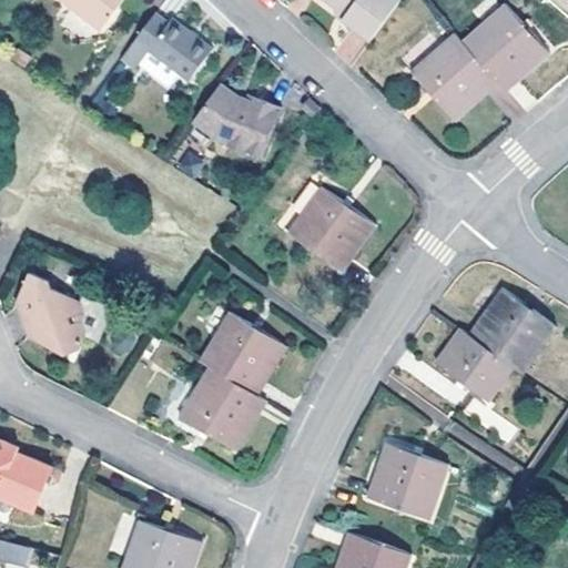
[(59,0),(99,28),(119,0),(59,0)]
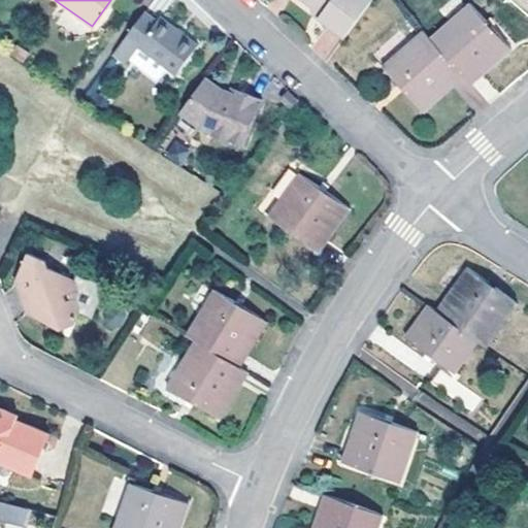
[(308,0),(314,4),(324,11),(320,15),(344,35),(370,0),(308,0)]
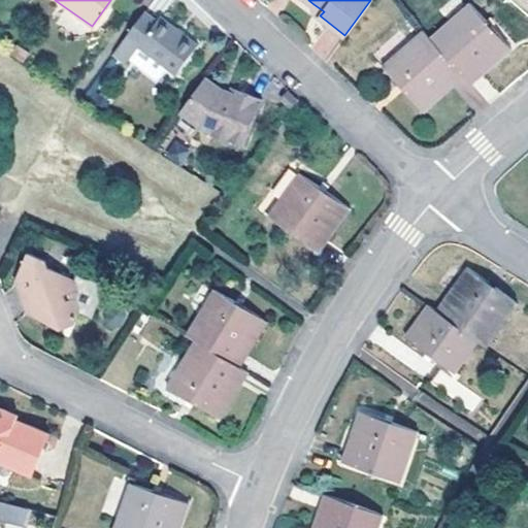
[(472,3),(432,39),(466,77),(474,85),(514,51),(472,3)]
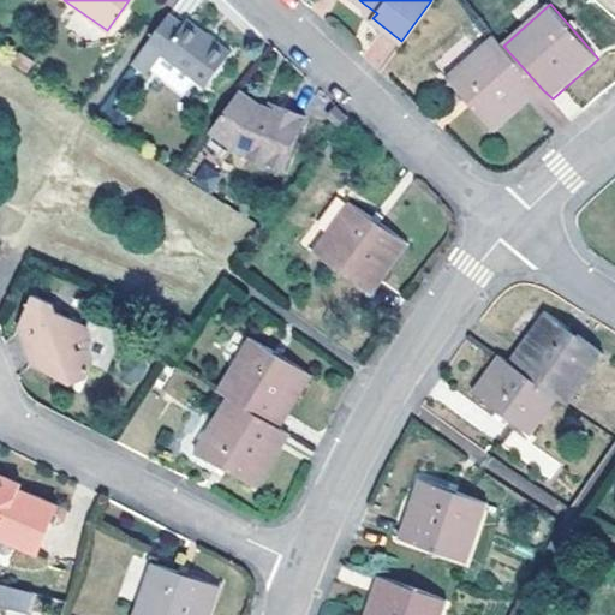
[(377,13),(365,5),(360,11),(372,18),(377,13)]
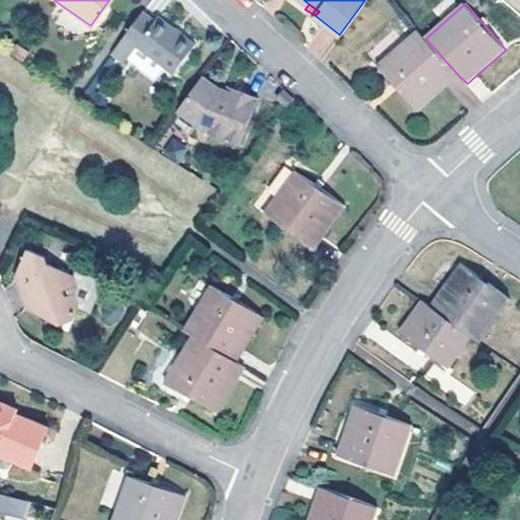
[(154,22),(141,13),(110,57),(123,67),(136,50),(172,77),(195,46),(157,18),(154,22)]
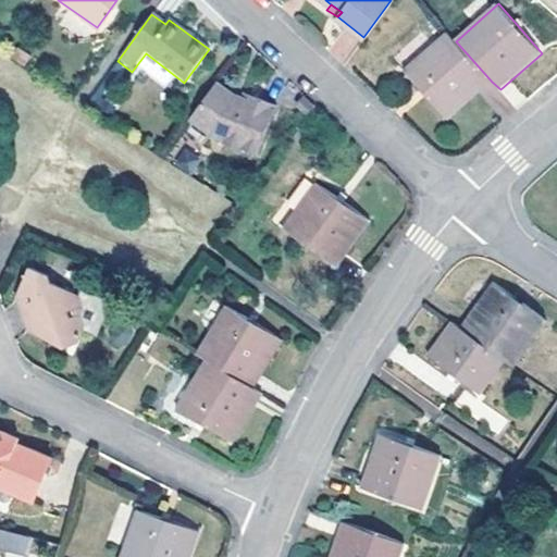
[(456,41),(447,31),(404,70),(448,121),(492,82),(456,41)]
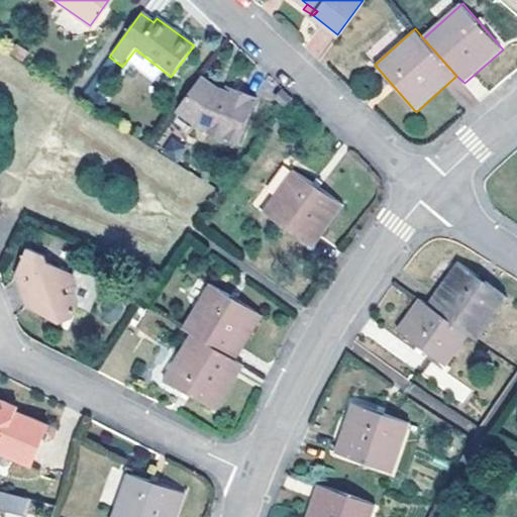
[(216,88),(200,76),(174,112),(197,128),(242,143),(256,102),(242,98),(244,91),(227,87),(226,91),(224,97),(214,94),(216,88)]
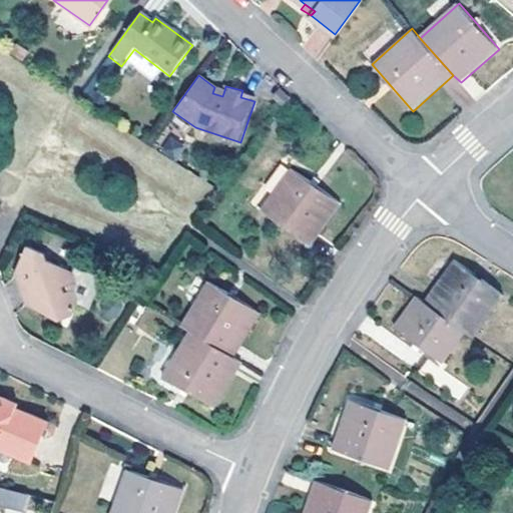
[(224,90),(214,87),(212,93),(222,96),(224,90)]
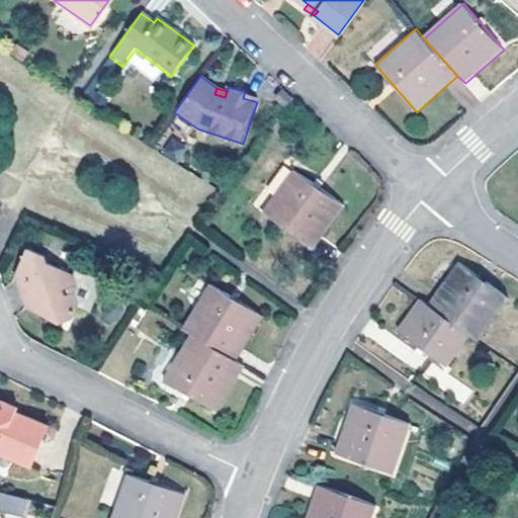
[(258,96),(245,91),(243,98),(257,102),(258,96)]
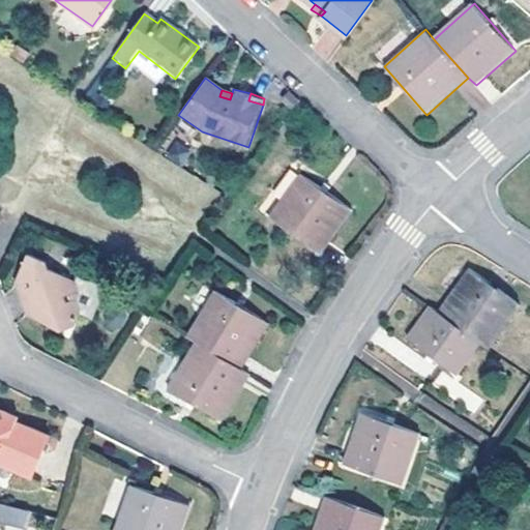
[(322,256),(353,212),(302,175),(270,218),(322,256)]
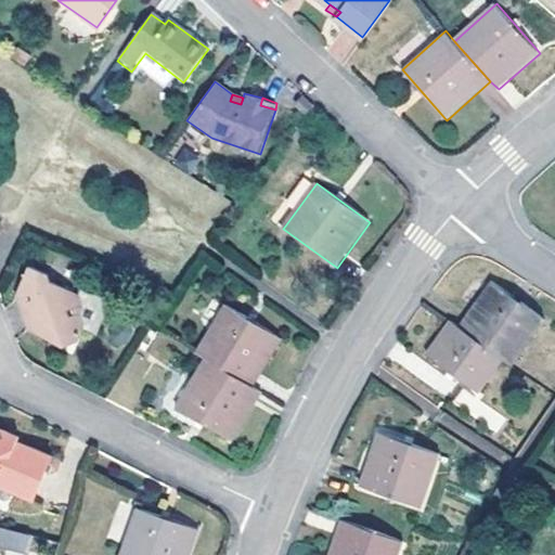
[(29,267),(17,295),(34,304),(28,312),(34,320),(28,330),(65,348),(79,345),(85,333),(97,339),(113,307),(82,292),(79,299),(51,286),(42,274),(29,267)]
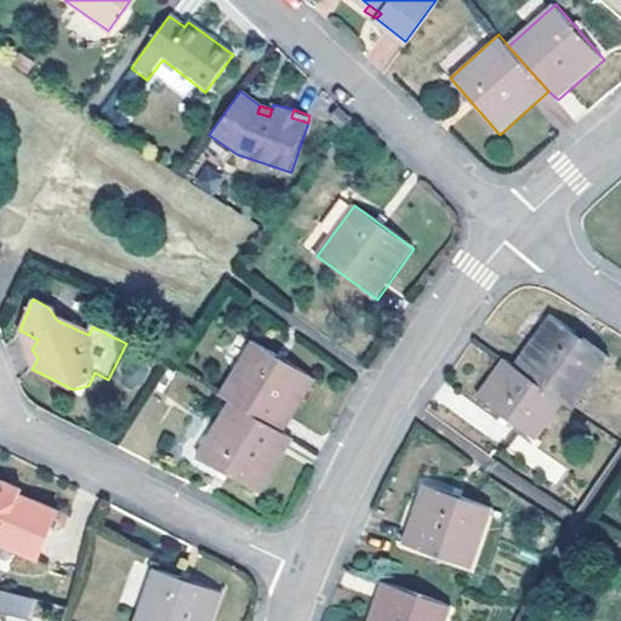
[(550,317),(516,366),(567,404),(575,410),(610,359),(550,317)]
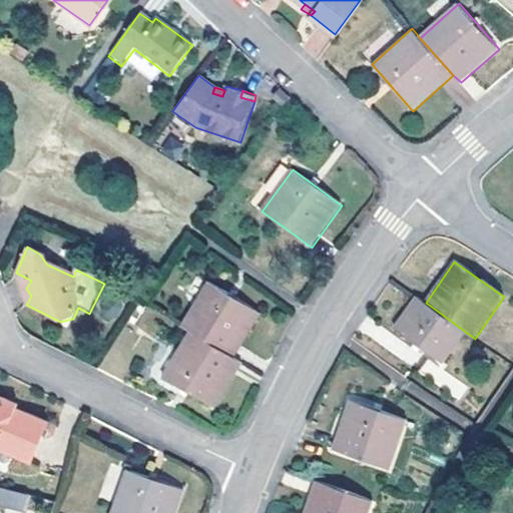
[(16,273),(26,305),(31,296),(26,289),(31,281),(16,273)]
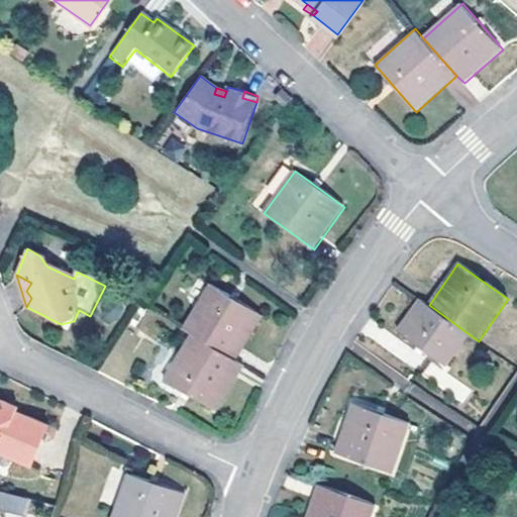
[(187,332),(228,358),(257,314),(207,282),(178,326),(187,332)]
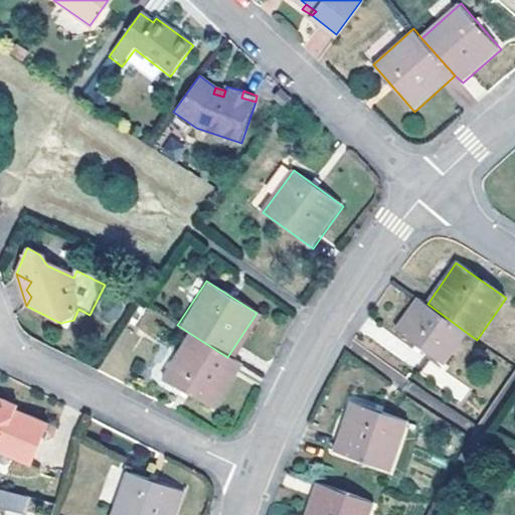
[(448,365),(470,335),(427,304),(418,298),(396,330),(448,365)]
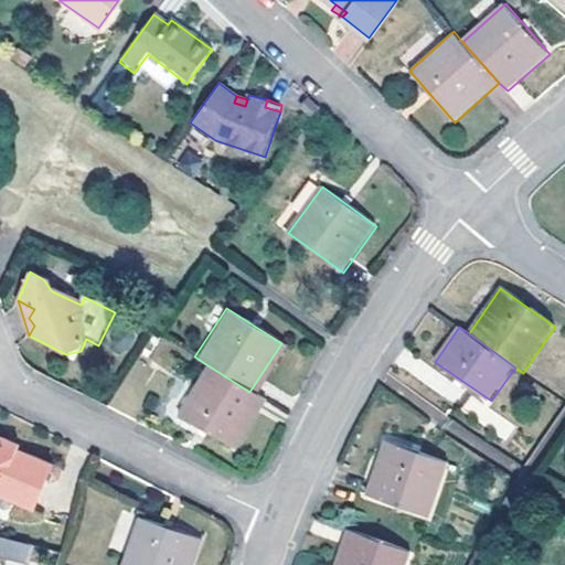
[(249,392),(204,363),(173,413),(230,449),(263,401),(249,392)]
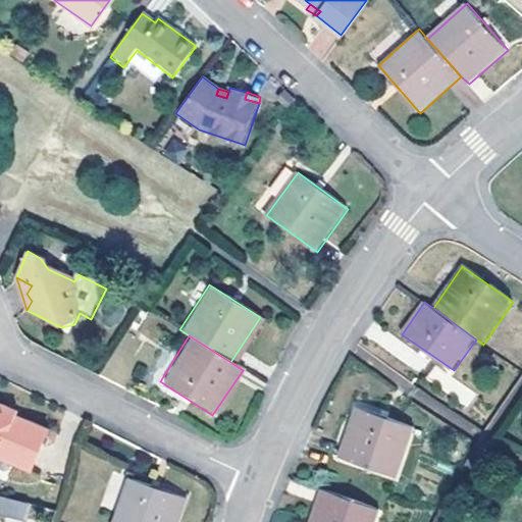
[(474,394),(435,365),(426,377),(465,406),(474,394)]
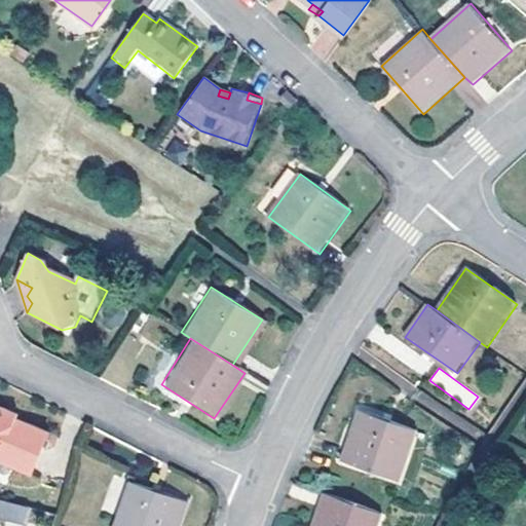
[(15,414),(0,406),(0,462),(25,474),(44,434),(12,419),(15,414)]
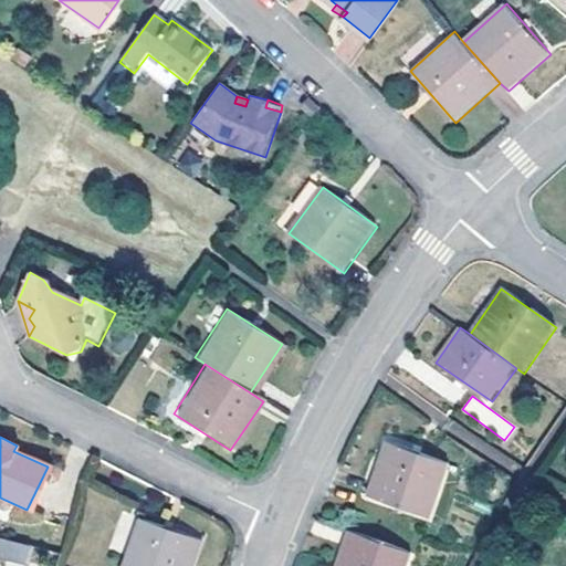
[(451,468),(386,444),(369,498),(433,521),(451,468)]
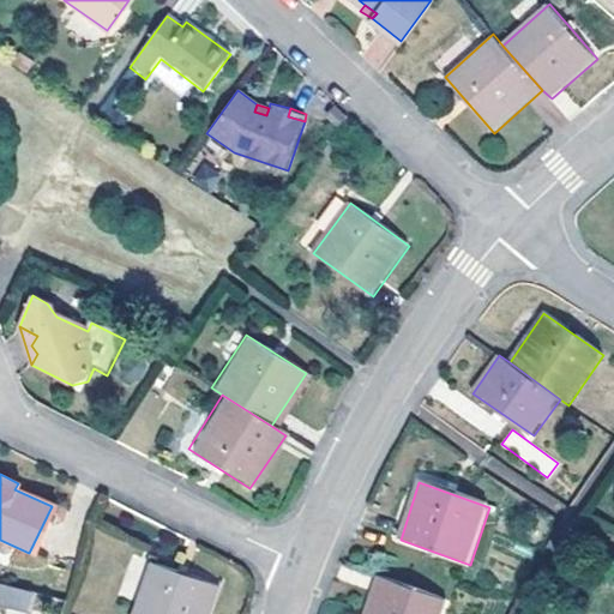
[(206,613),(216,585),(150,563),(132,613),(206,613)]
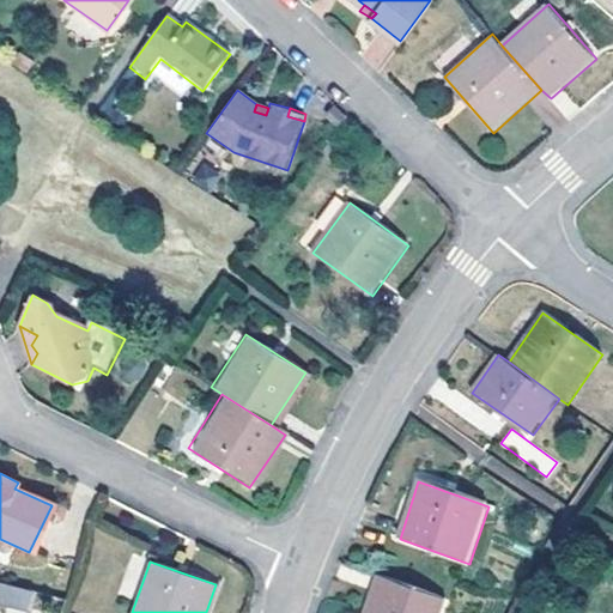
[(442,612),(447,601),(376,575),(363,612),(442,612)]
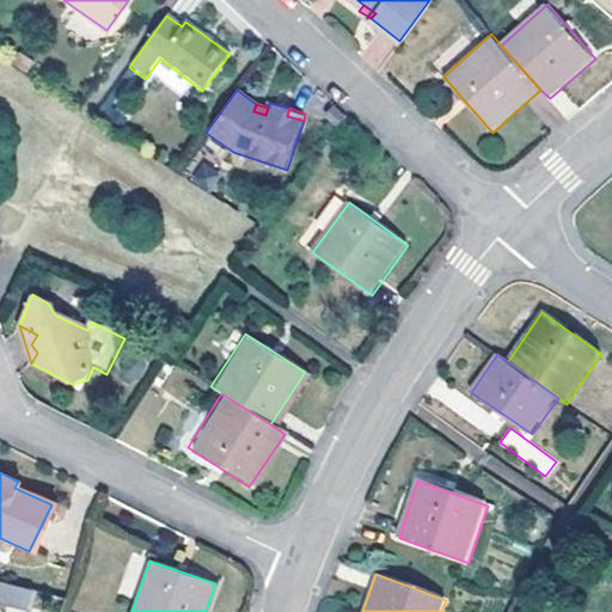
[(0,603),(30,610),(35,591),(0,582),(0,603)]
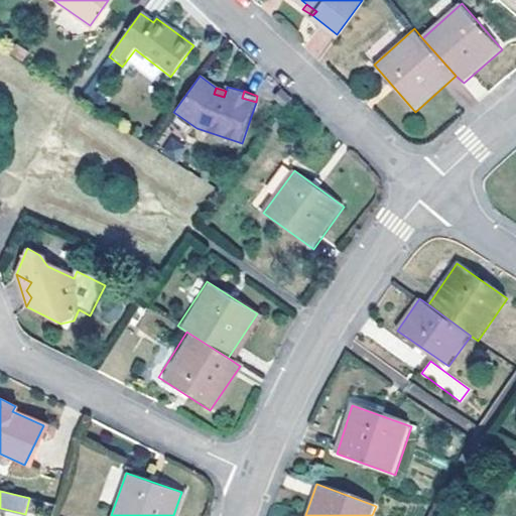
All buildings are outlined.
